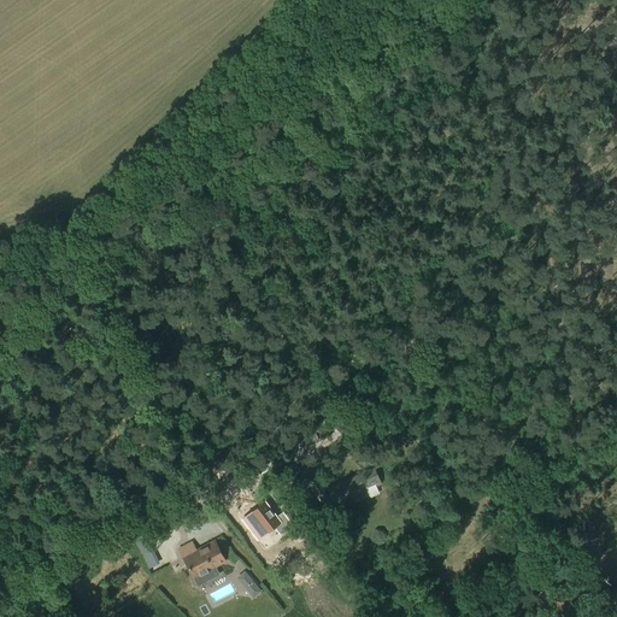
[(288,452),(289,451),(318,439),(316,433),(289,444),(285,446),(288,452)]
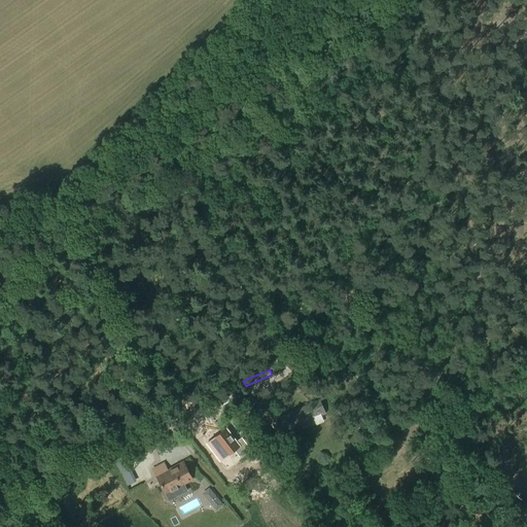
[(206,393),(212,403),(224,395),(219,386),(206,393)]
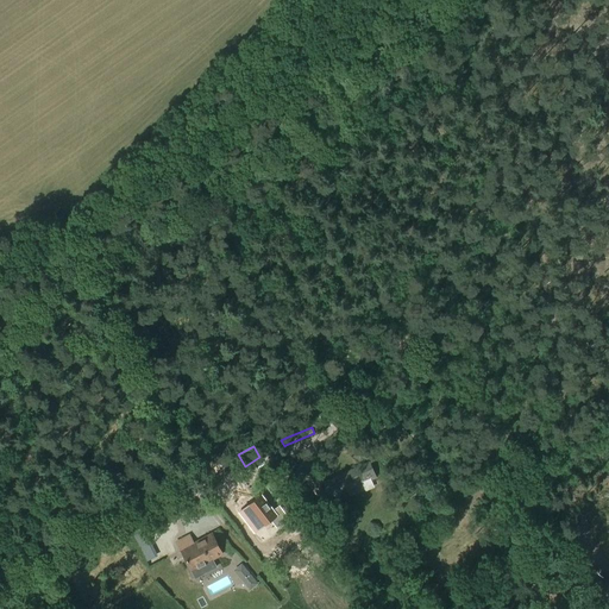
[(324,484),(306,459),(296,465),(314,491),(324,484)]
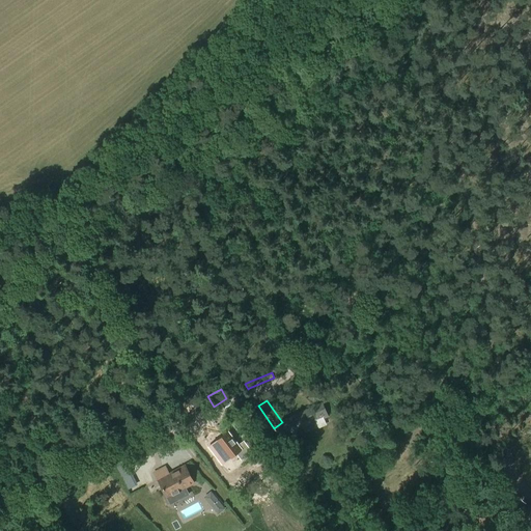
[(282,422),(287,434),(328,416),(323,403),(282,422)]
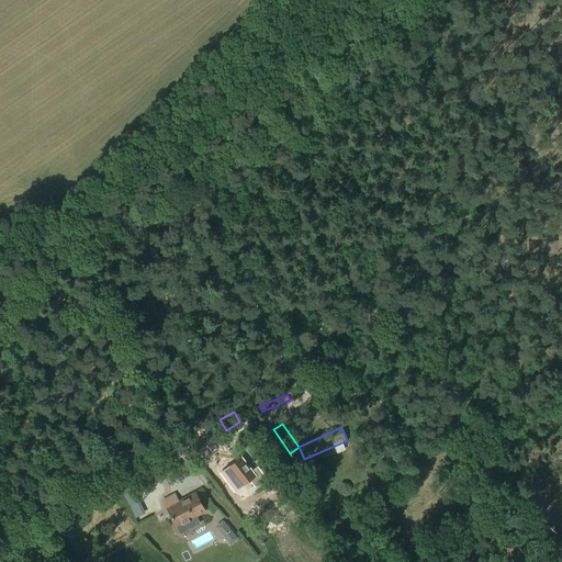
[(229,469),(223,473),(231,482),(236,479),(242,485),(249,480),(255,486),(267,478),(258,465),(251,470),(242,456),(227,467),(229,469)]
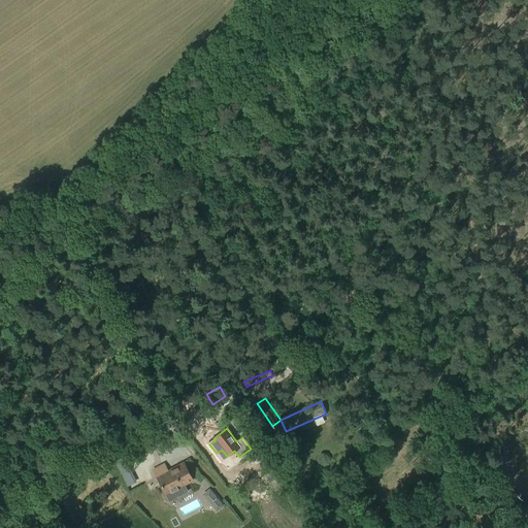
[(184,485),(192,480),(183,463),(157,476),(170,501),(187,492),(184,485)]
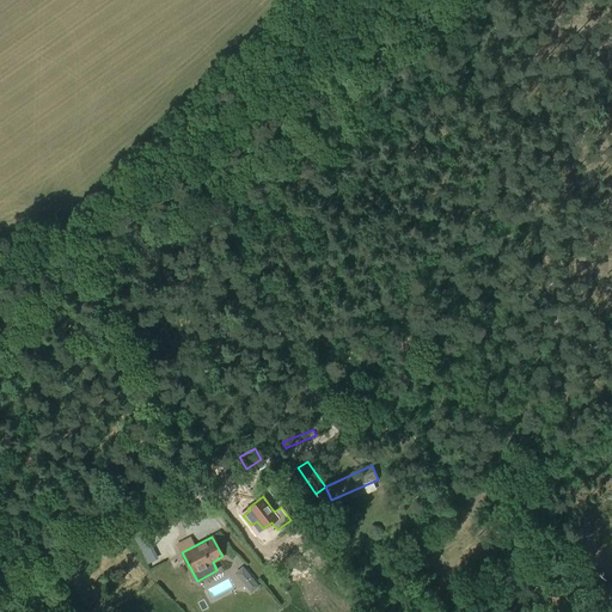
[(151,549),(144,554),(147,563),(155,558),(151,549)]
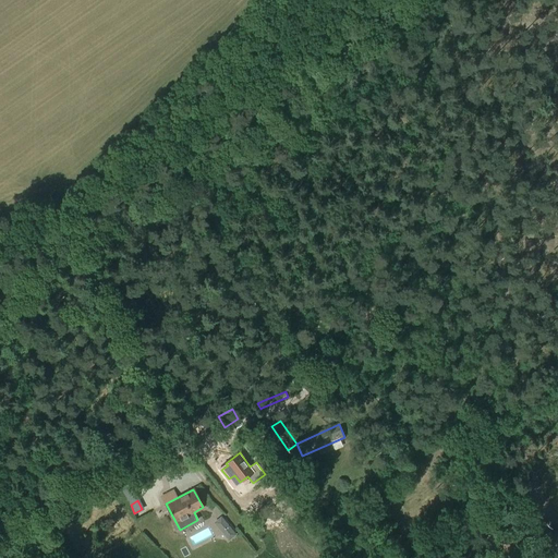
[(229,541),(237,534),(221,516),(214,522),(229,541)]
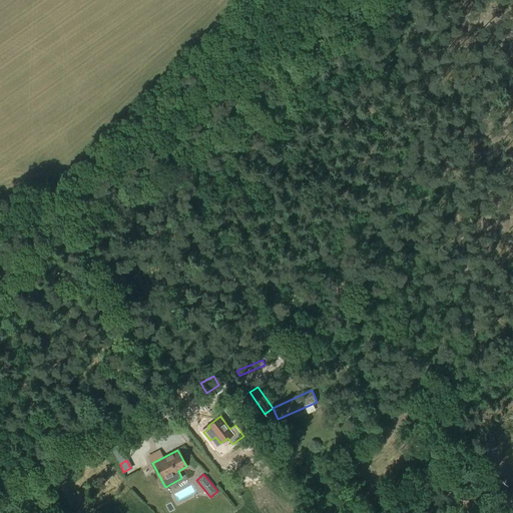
[(177,500),(189,496),(187,490),(175,494),(177,500)]
